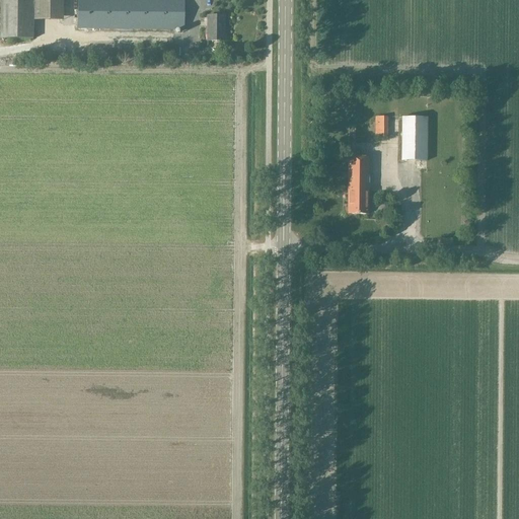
[(0,0),(0,39),(32,40),(32,20),(62,20),(62,0),(0,0)]
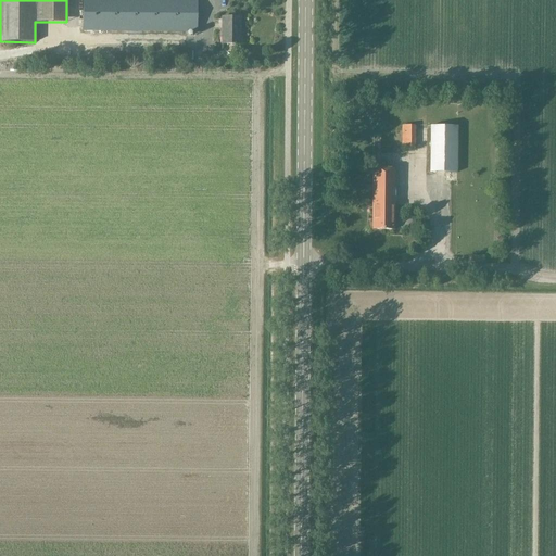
[(83,0),(83,30),(197,32),(197,0),(83,0)]
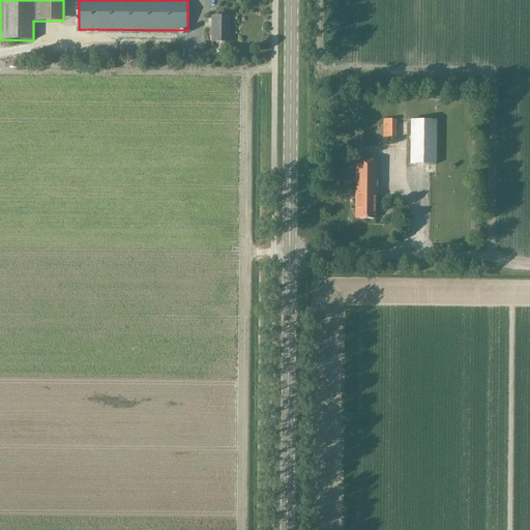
[(229,42),(229,17),(211,17),(211,42),(229,42)]
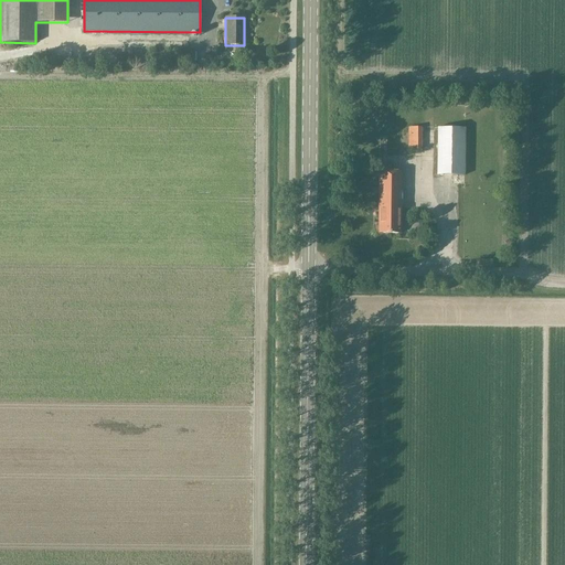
[(420,150),(422,127),(408,127),(407,150),(420,150)]
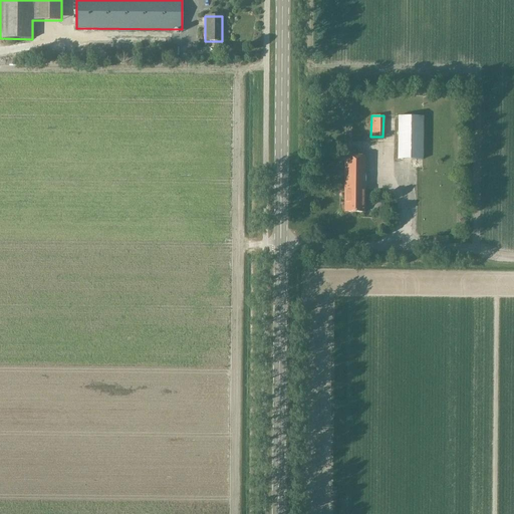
[(423,160),(423,145),(423,116),(398,116),(398,145),(397,160),(423,160)]
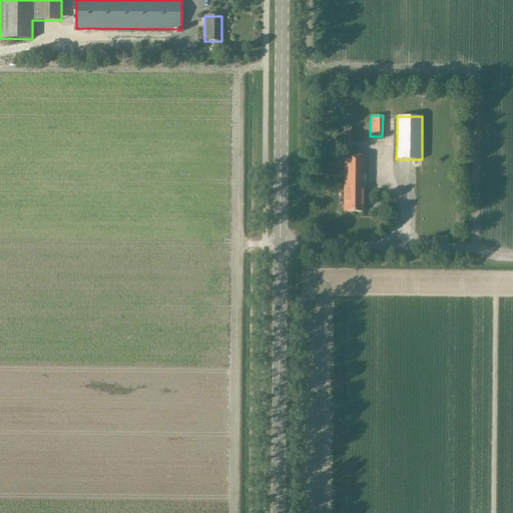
[(364,211),(364,155),(344,155),(344,211),(364,211)]
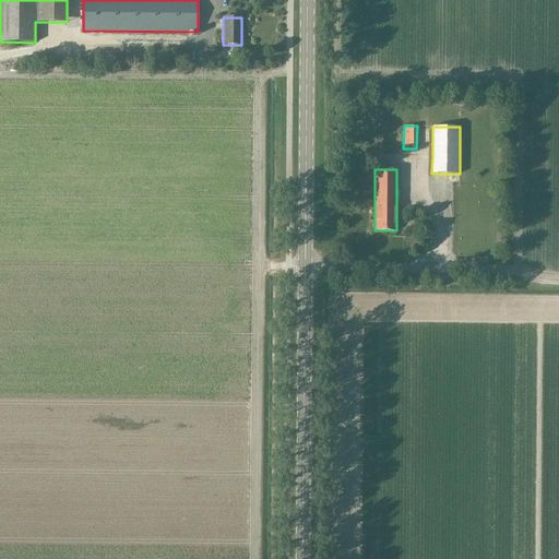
[(421,225),(421,216),(412,215),(412,225),(421,225)]
